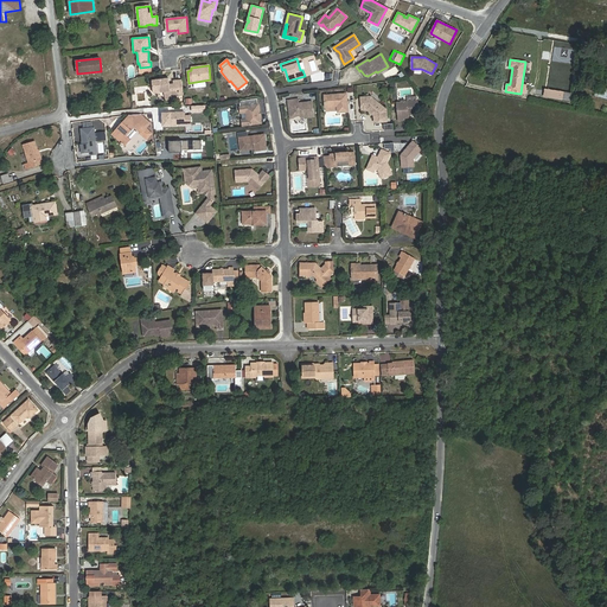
[(384,71),(387,78),(398,74),(400,75),(396,66),(384,71)]
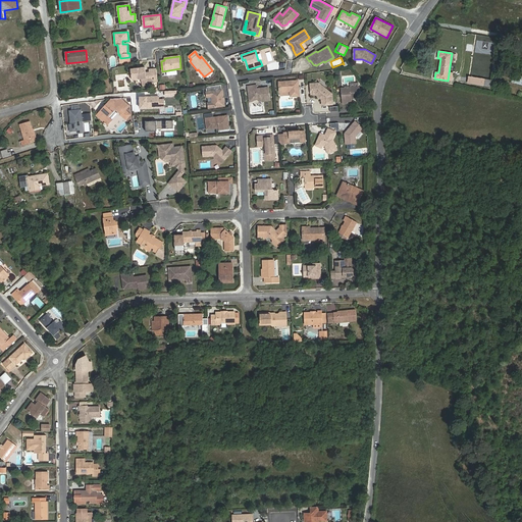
[(131,69),(132,80),(141,79),(146,79),(147,83),(151,83),(158,82),(156,68),(149,69),(149,72),(146,72),(145,67),(131,69)]
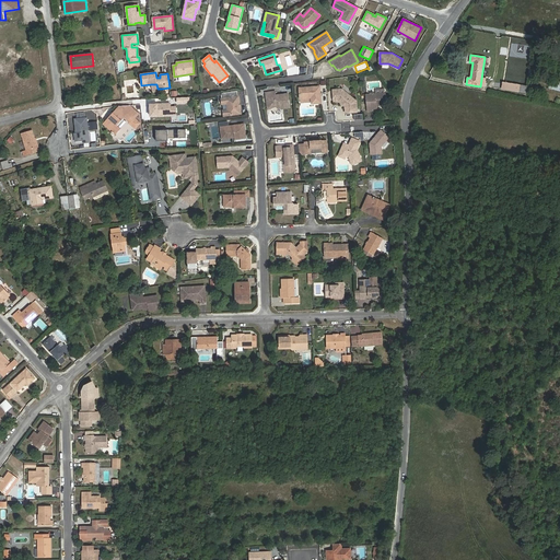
[(559,90),(559,80),(549,80),(548,90),(559,90)]
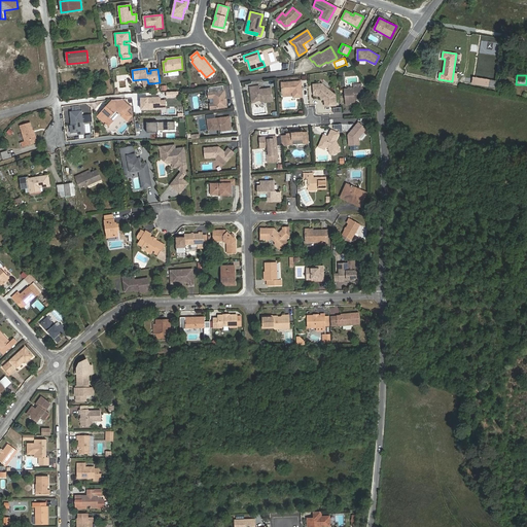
[(488,85),(489,80),(482,79),(473,77),(472,83),(488,85)]
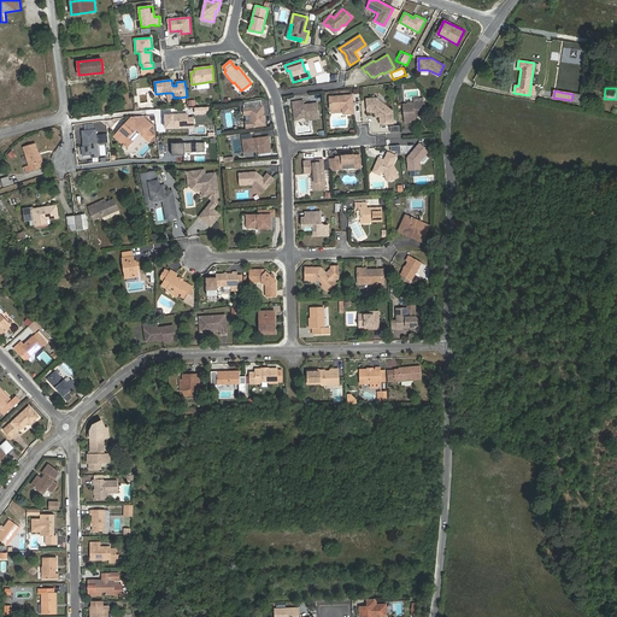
[(352,95),(329,98),(330,109),(338,109),(341,107),(340,106),(342,106),(344,115),(353,113),(352,95)]
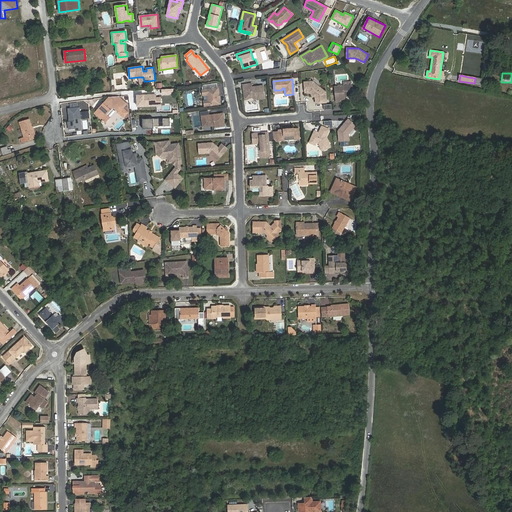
[(313,82),(304,82),(305,92),(309,92),(316,97),(316,103),(326,102),(325,92),(318,86),(316,87),(314,85),(314,83),(313,82)]
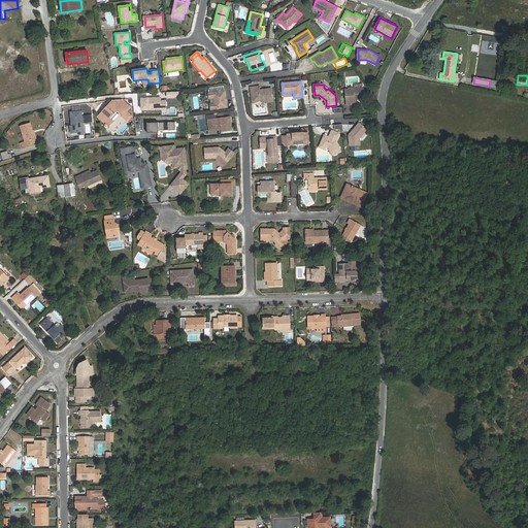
[(259,86),(250,88),(251,92),(252,91),(253,98),(258,101),(264,100),(264,102),(273,101),(271,89),(260,90),(259,86)]
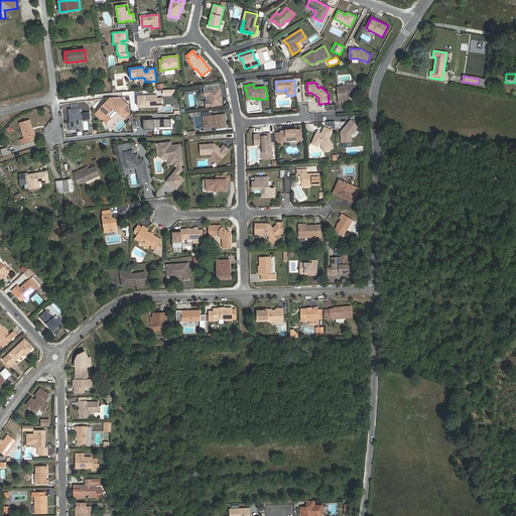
[(355,87),(338,88),(339,102),(343,102),(343,100),(347,100),(347,97),(356,96),(355,87)]
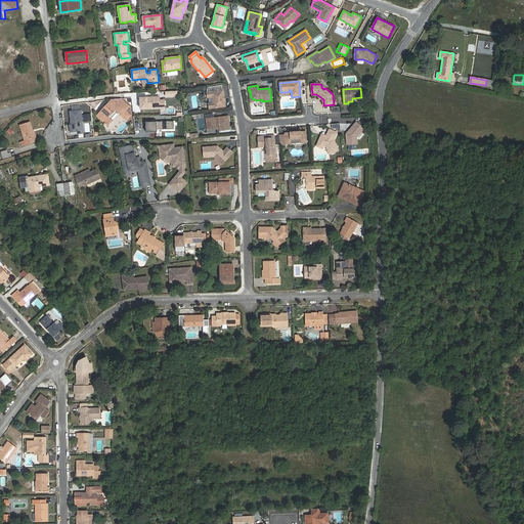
[(223,90),(207,92),(208,97),(212,97),(213,98),(214,101),(213,102),(209,103),(210,108),(225,106),(223,90)]
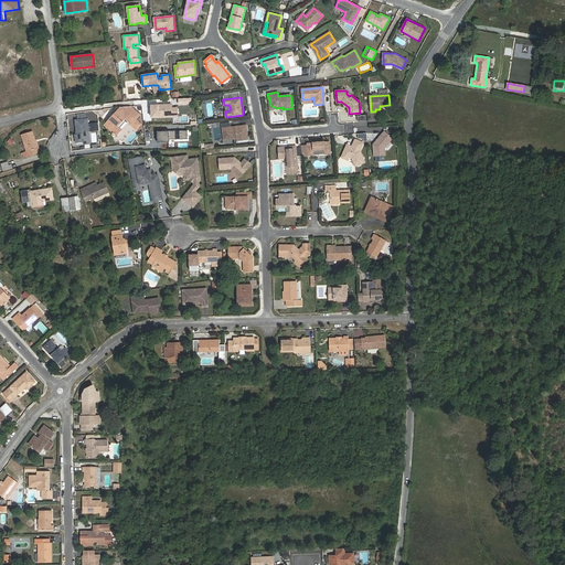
[(151,104),(151,119),(173,118),(179,118),(179,113),(179,107),(173,107),(173,104),(151,104)]
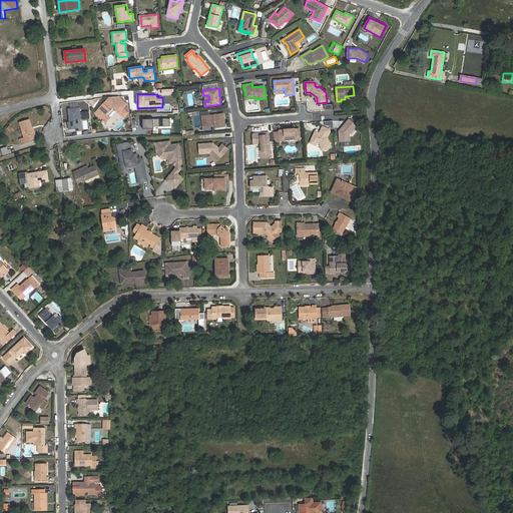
[(110,96),(94,113),(105,123),(110,117),(107,115),(113,108),(122,116),(127,112),(123,108),(126,105),(115,95),(110,96)]
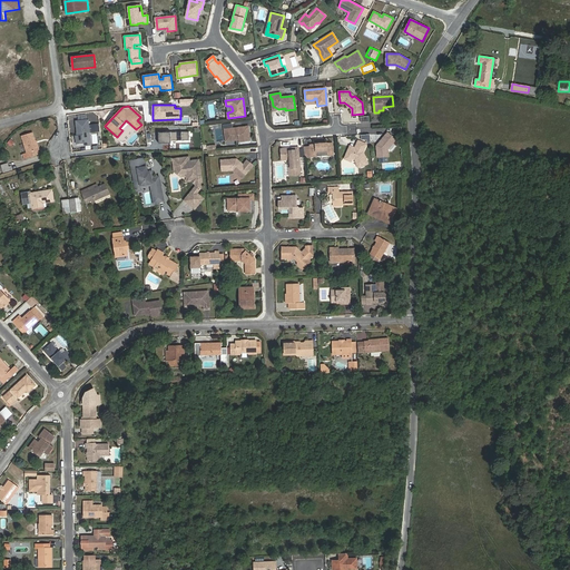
[(89,119),(76,120),(77,135),(76,135),(77,145),(85,144),(85,147),(92,146),(89,119)]
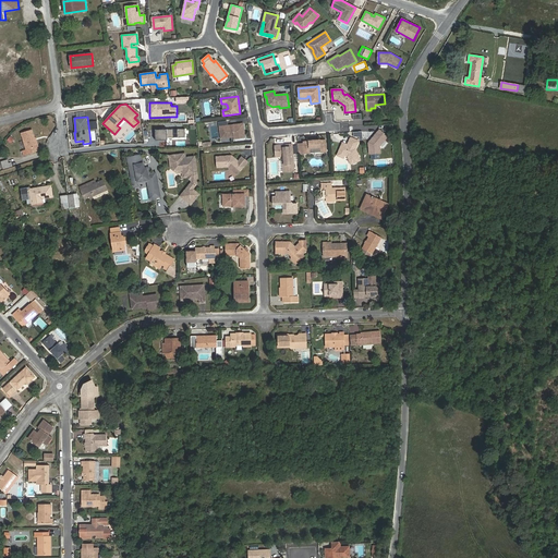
[(227,121),(218,122),(219,126),(222,126),(225,135),(227,137),(234,136),(234,138),(245,137),(243,123),(228,125),(227,121)]
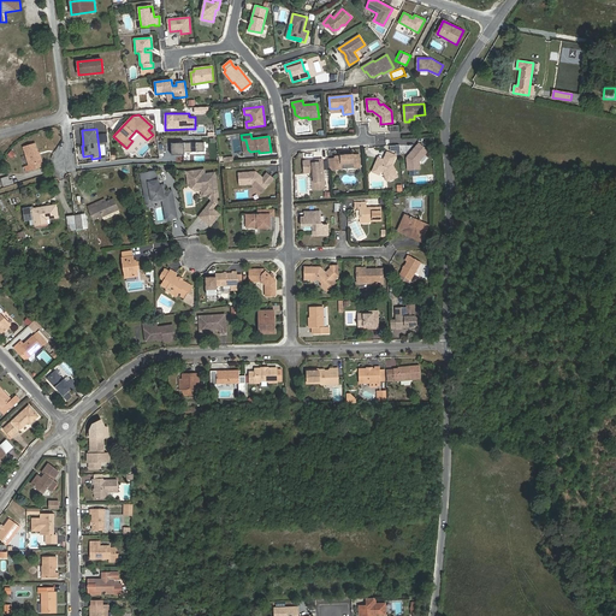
[(244,155),(259,153),(259,150),(250,152),(248,149),(246,140),(242,140),(244,155)]
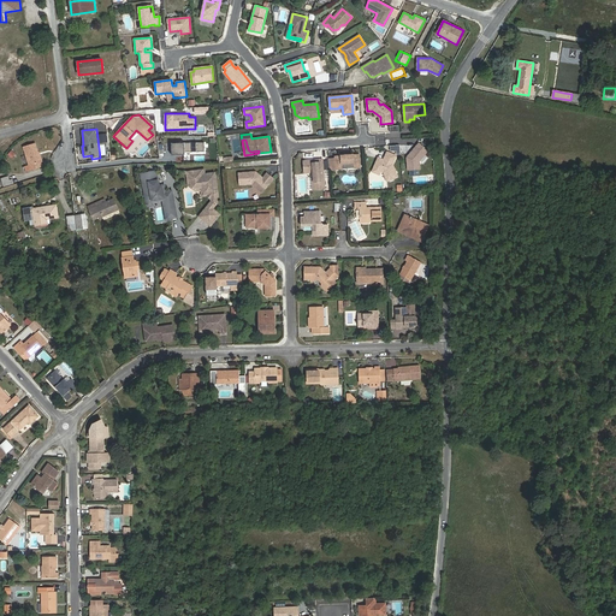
[(205,142),(172,143),(172,154),(185,154),(187,152),(205,152),(205,142)]
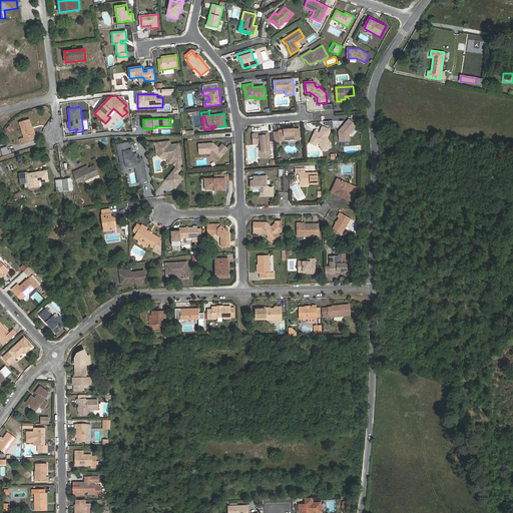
[(350,118),(339,131),(340,141),(350,141),(349,137),(349,134),(354,128),(357,125),(350,118)]
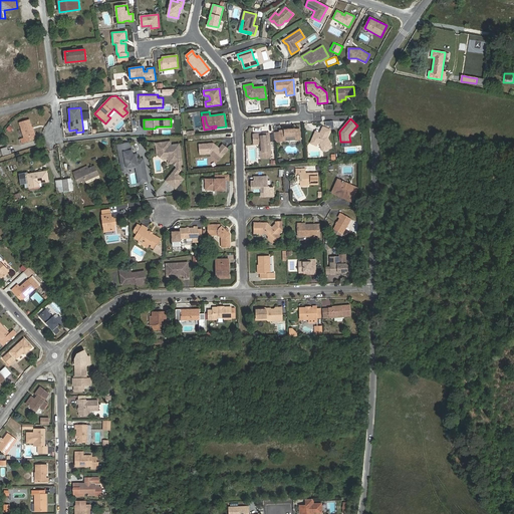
[(25,142),(35,139),(29,119),(19,122),(24,138),(25,142)]
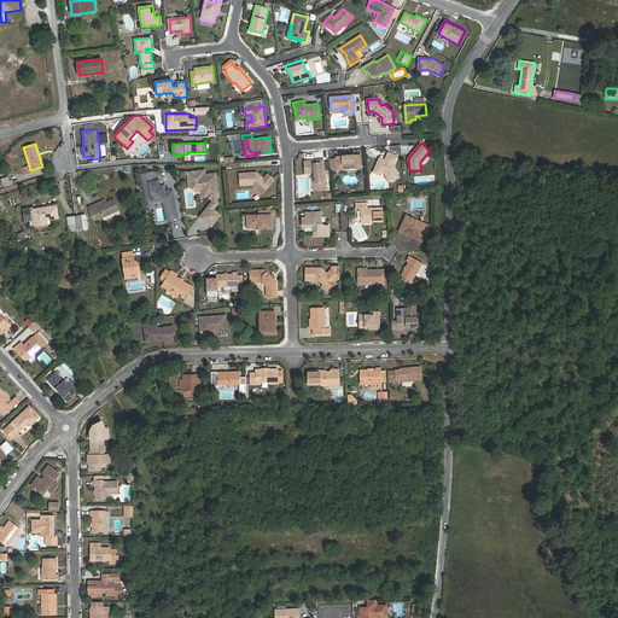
[(379,158),(374,169),(380,172),(384,173),(388,182),(398,178),(394,165),(397,157),(389,153),(386,158),(388,158),(386,162),(384,161),(379,158)]
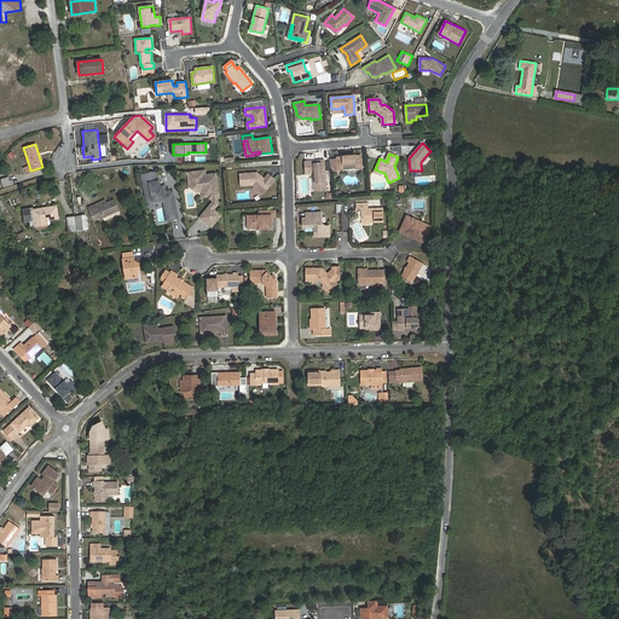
[(362,155),(336,157),(337,171),(343,171),(343,166),(345,165),(354,163),(356,165),(356,169),(363,168),(362,155)]
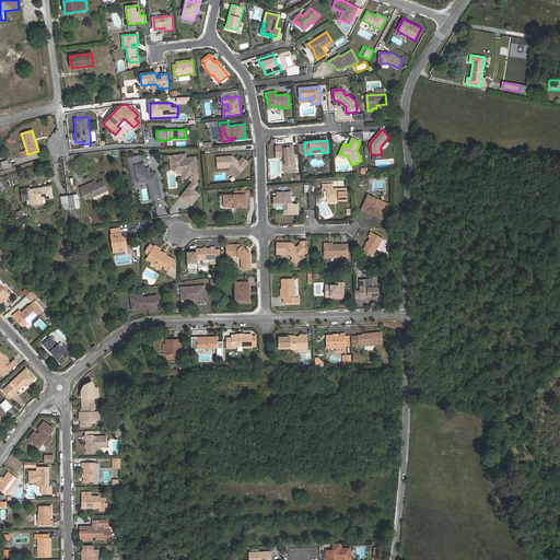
[(293,146),(276,147),(277,156),(283,156),(283,162),(284,167),(290,167),(290,172),(295,172),(293,146)]
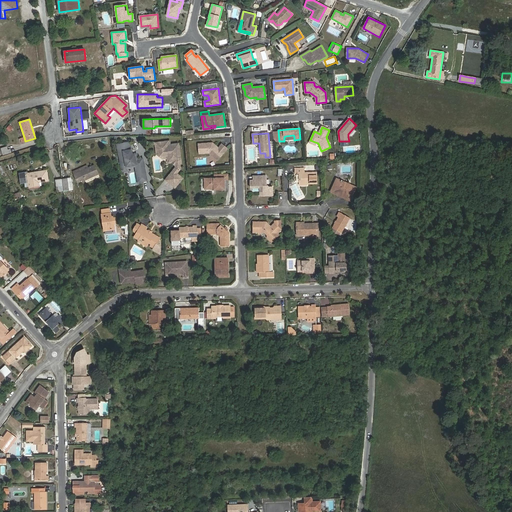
[(130,142),(122,143),(124,151),(119,152),(121,164),(125,163),(126,162),(130,161),(130,164),(133,165),(137,165),(139,177),(141,177),(142,179),(138,180),(139,183),(143,183),(144,181),(147,180),(143,159),(142,158),(138,159),(137,155),(135,154),(132,155),(131,152),(132,151),(130,142)]
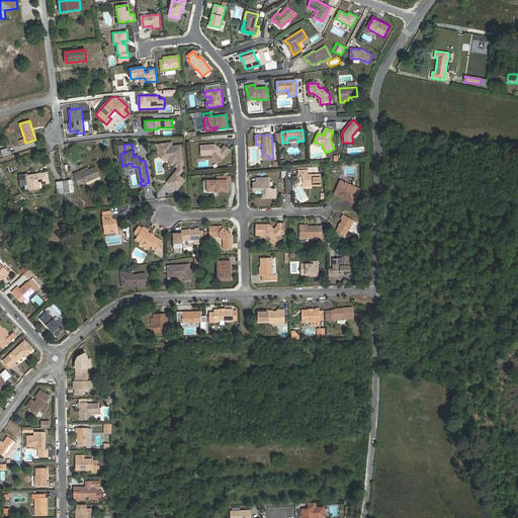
[(172,144),(158,145),(159,152),(164,151),(165,155),(170,154),(170,159),(171,164),(176,163),(178,165),(178,166),(181,166),(183,166),(180,146),(172,147),(172,144)]
